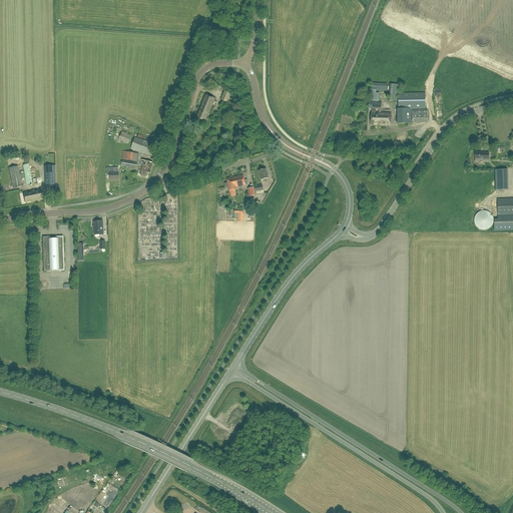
[(387,84),(371,83),(371,88),(376,88),(376,90),(370,89),(369,101),(379,102),(380,93),(377,93),(377,91),(387,92),(387,84)]
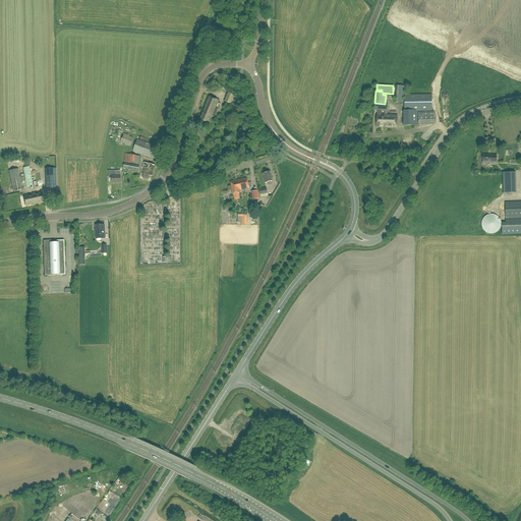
[(405,87),(396,85),(395,103),(403,103),(404,103),(404,111),(403,111),(404,125),(417,125),(417,111),(431,111),(431,95),(405,96),(405,87)]
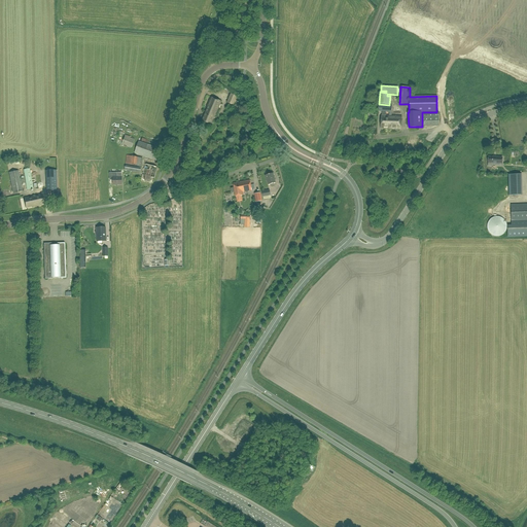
[(237,97),(231,94),(226,103),(233,105),(237,97)]
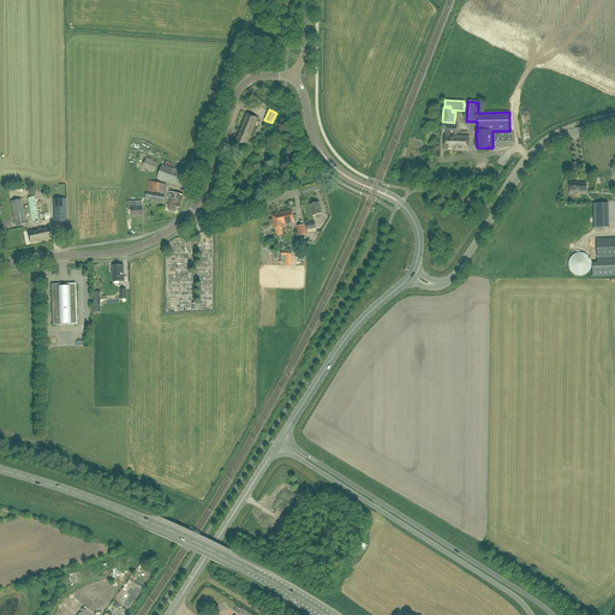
[(257,119),(245,113),(240,125),(242,126),(236,142),(245,147),(250,135),(257,119)]
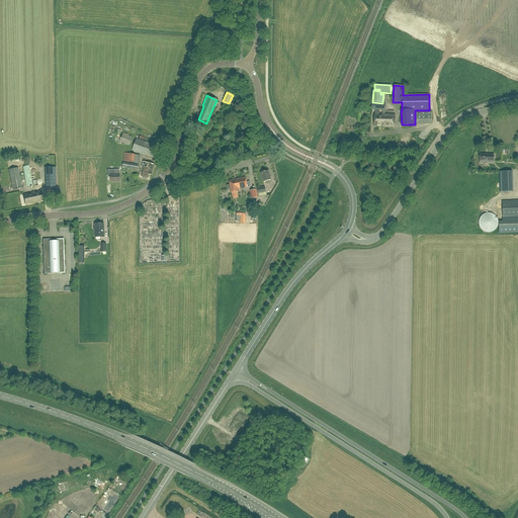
[(385,103),(372,103),(372,109),(382,110),(382,114),(379,113),(379,111),(375,110),(375,113),(374,113),(374,126),(382,127),(394,128),(395,114),(384,114),(385,103)]
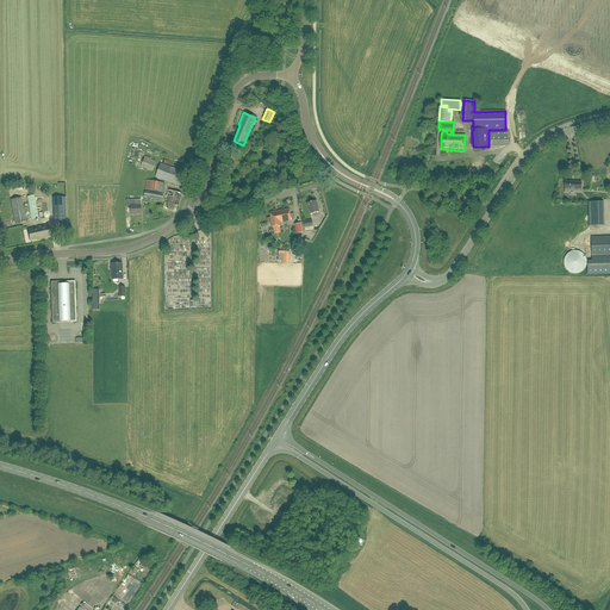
[(508,143),(508,130),(489,131),(490,144),(508,143)]
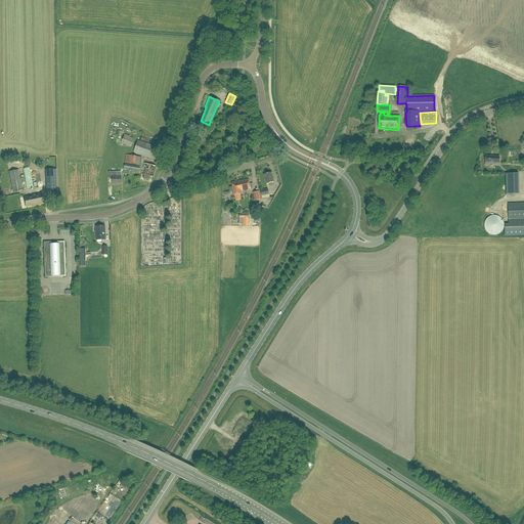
[(134,138),(124,135),(121,144),(131,147),(134,138)]
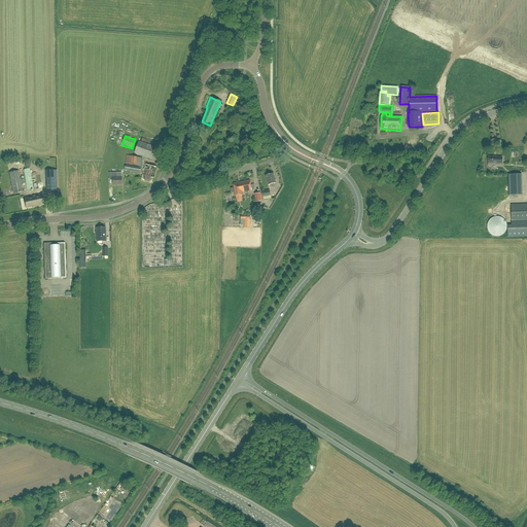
[(162,149),(139,141),(135,153),(157,161),(162,149)]
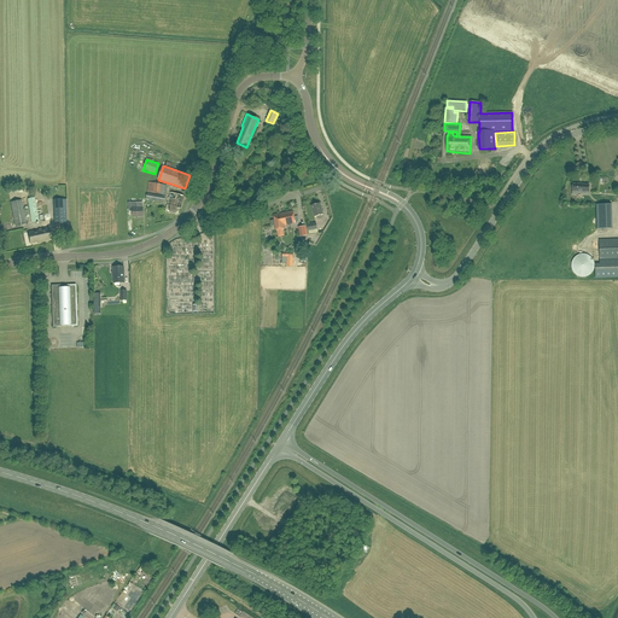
[(168,186),(150,182),(147,192),(165,196),(168,186)]
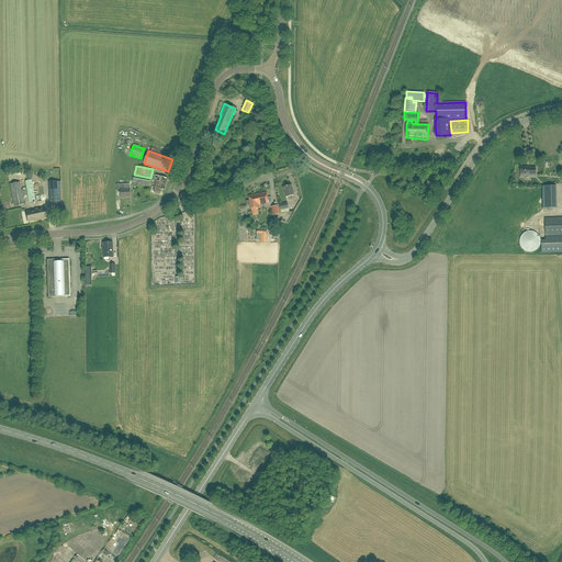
[(536,168),(520,168),(520,173),(520,177),(524,178),(525,176),(536,177),(536,168)]
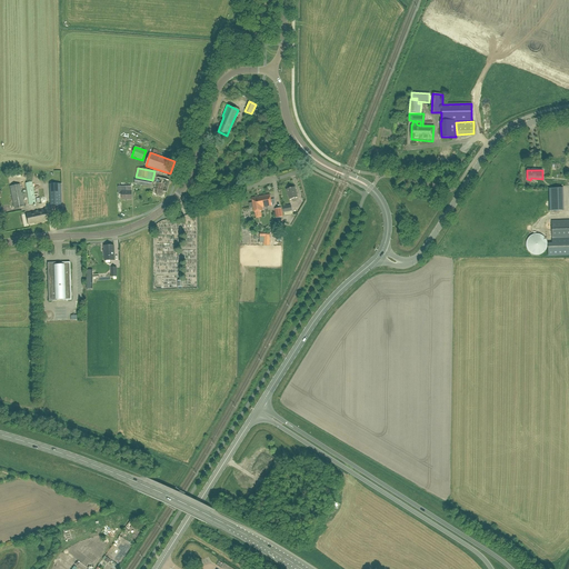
[(152,180),(136,178),(135,185),(151,187),(152,180)]
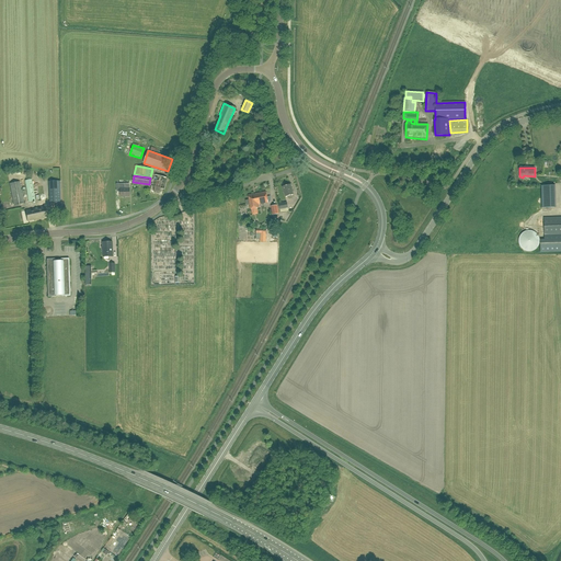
[(168,178),(155,175),(149,193),(162,196),(168,178)]
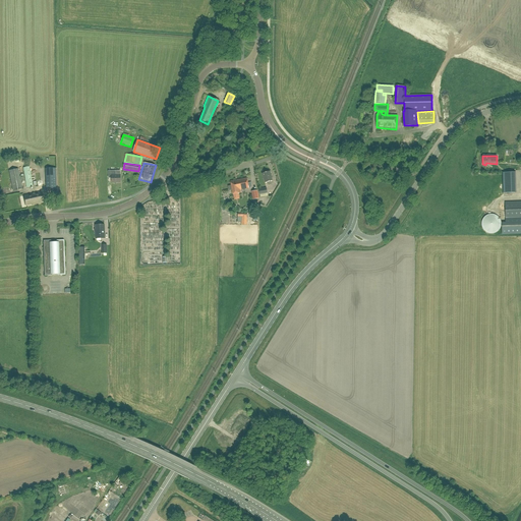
[(33,187),(30,167),(23,168),(26,188),(33,187)]
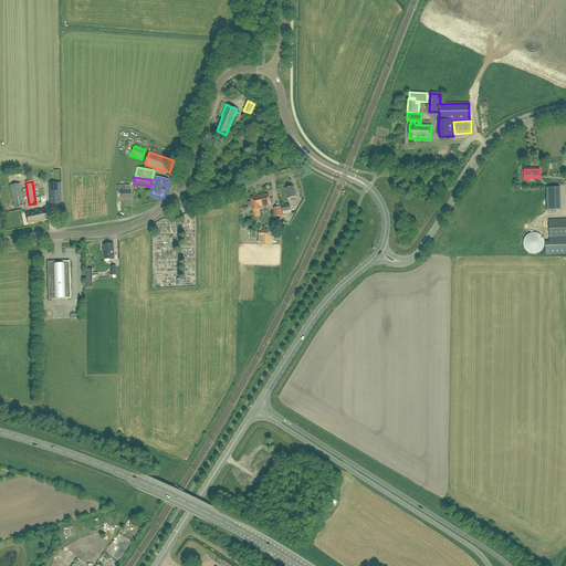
[(61,206),(61,182),(49,184),(50,206),(61,206)]
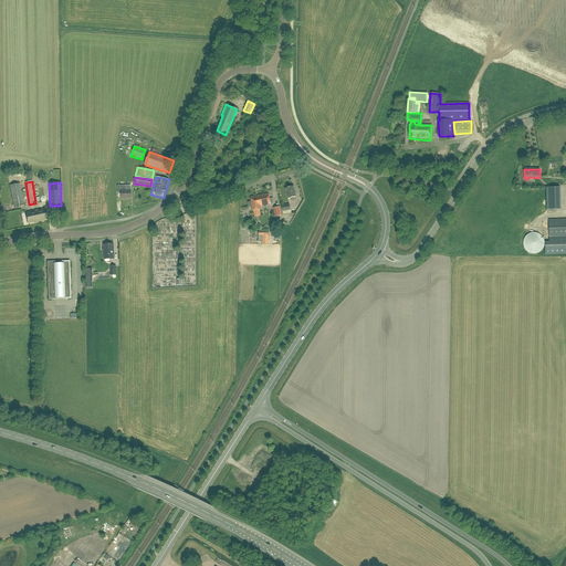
[(20,184),(10,186),(13,208),(24,206),(23,198),(27,198),(25,191),(22,192),(20,184)]
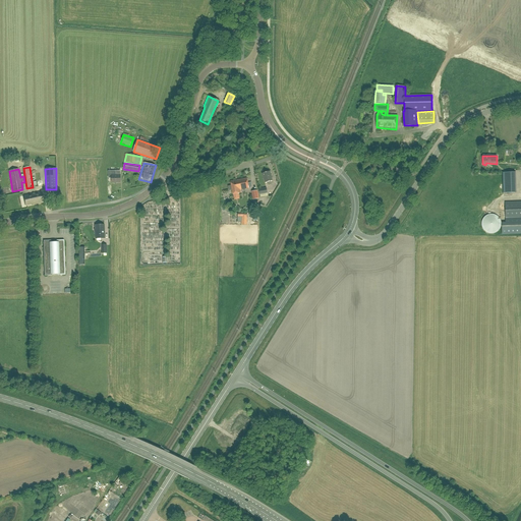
[(272,181),(269,171),(262,174),(265,183),(267,182),(268,185),(271,184),(271,181),(272,181)]
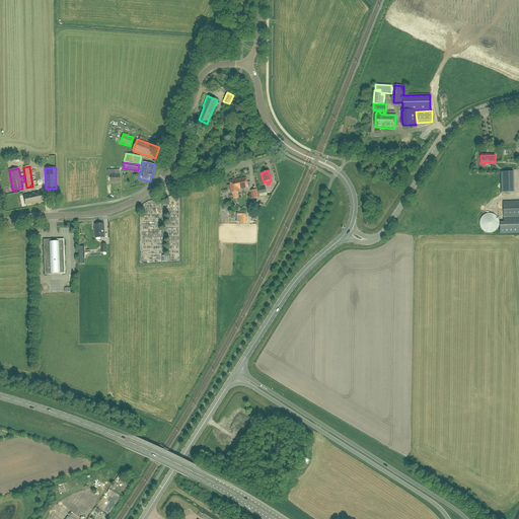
[(120,181),(120,172),(116,172),(116,175),(112,175),(112,182),(120,181)]
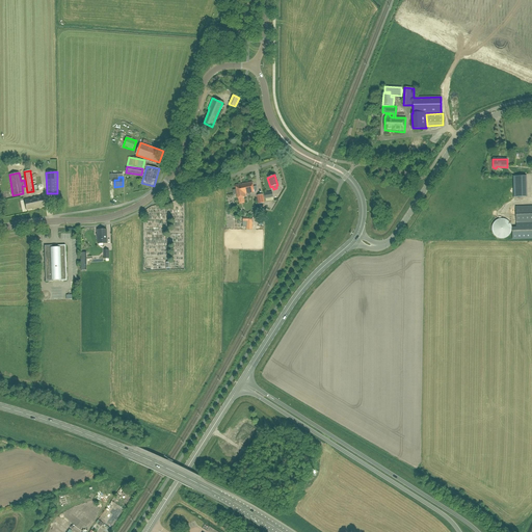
[(524,197),(523,177),(513,177),(513,197),(524,197)]
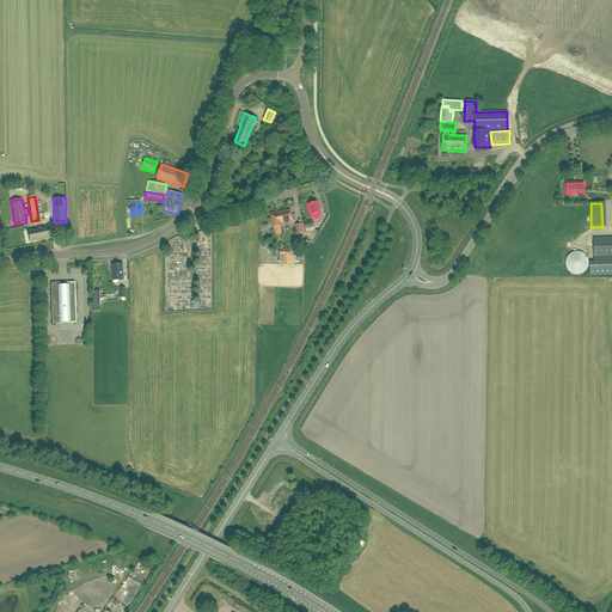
[(271,219),(268,219),(269,222),(271,224),(273,224),(274,230),(275,236),(282,234),(281,228),(282,227),(282,224),(292,221),(291,209),(271,213),(271,219)]
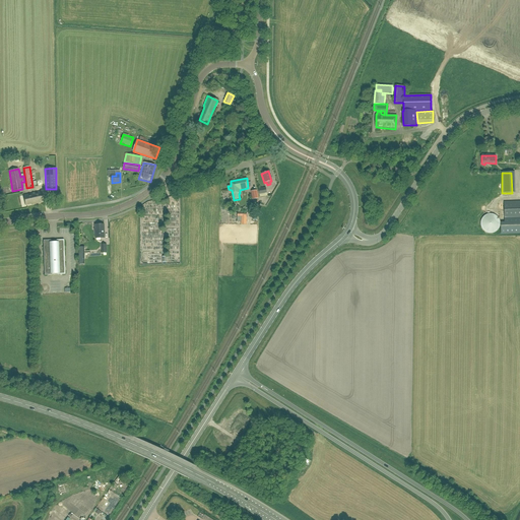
[(267,196),(266,188),(259,189),(260,197),(267,196)]
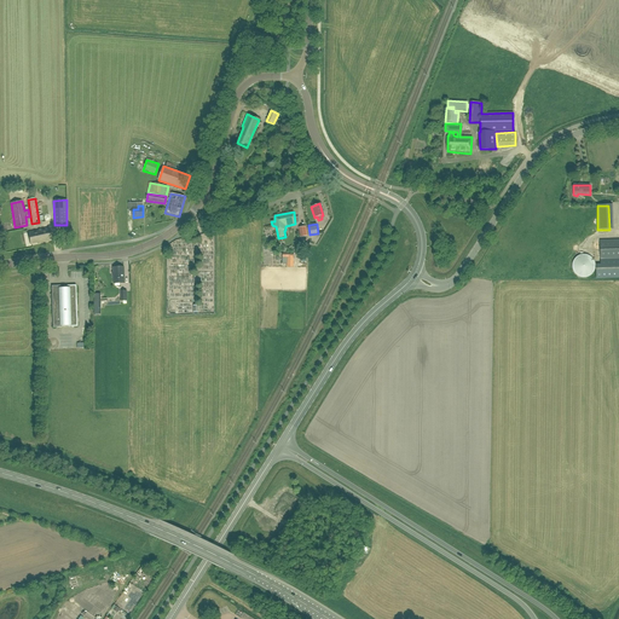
[(51,241),(48,229),(40,230),(40,231),(28,233),(30,244),(36,243),(38,243),(51,241)]
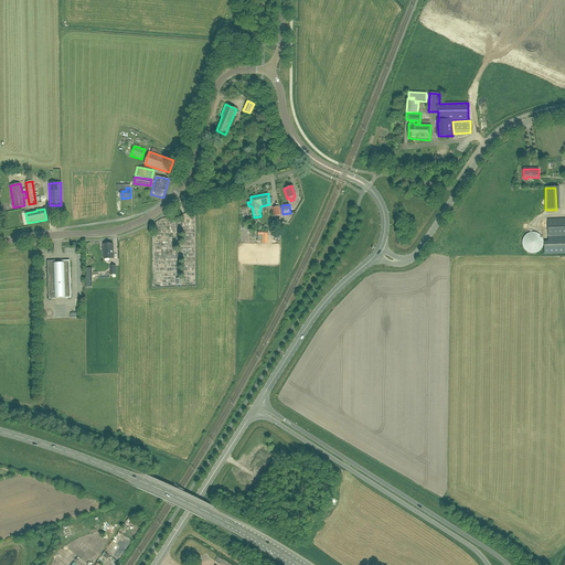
[(564,219),(547,220),(548,242),(544,242),(544,254),(564,253),(564,219)]
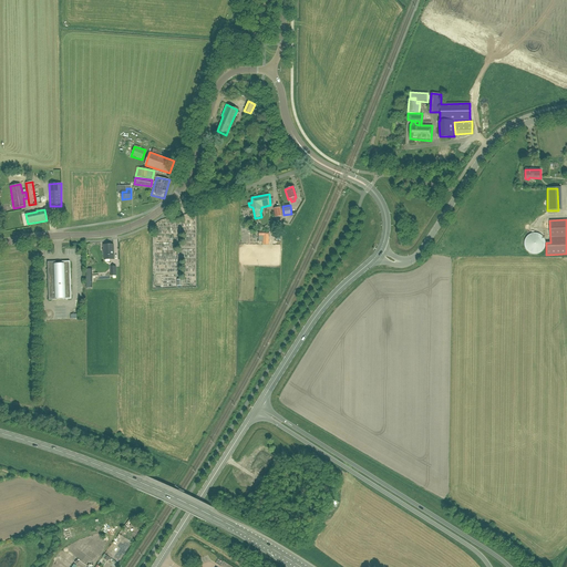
[(269,232),(258,232),(258,241),(263,241),(263,245),(269,245),(269,232)]
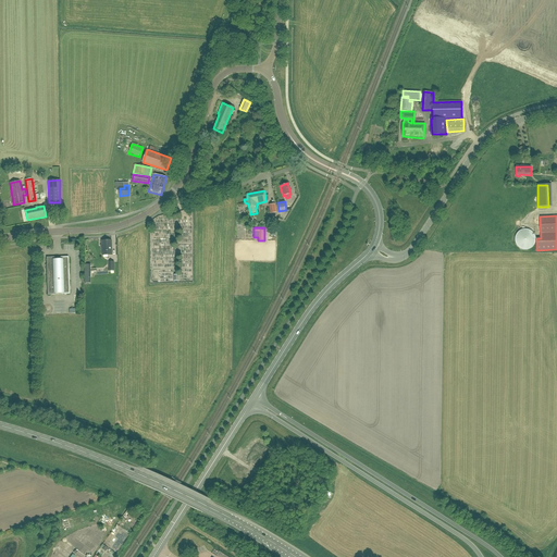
[(515,239),(515,240),(515,242),(516,242),(516,243),(516,244),(516,245),(517,245),(517,246),(518,246),(518,247),(519,247),(519,248),(520,248),(520,249),(521,249),(522,249),(523,249),(523,250),(524,250),(525,250),(527,250),(527,249),(528,249),(529,249),(530,249),(531,248),(532,248),(532,247),(533,247),(533,246),(534,246),(534,245),(534,244),(535,244),(535,243),(535,242),(535,240),(535,239),(535,238),(535,237),(535,236),(534,235),(534,234),(533,233),(533,232),(532,232),(531,231),(530,231),(530,230),(529,230),(528,230),(527,230),(525,230),(524,230),(523,230),(522,230),(521,230),(521,231),(520,231),(519,231),(519,232),(518,232),(518,233),(517,233),(517,234),(516,235),(516,236),(516,237),(515,237),(515,238),(515,239)]
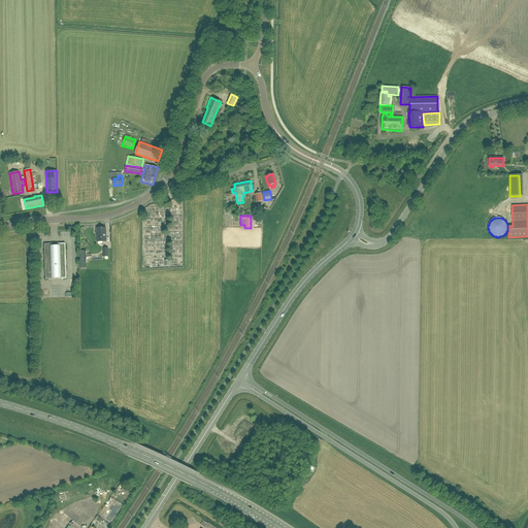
[(106,241),(106,228),(97,228),(97,242),(106,241)]
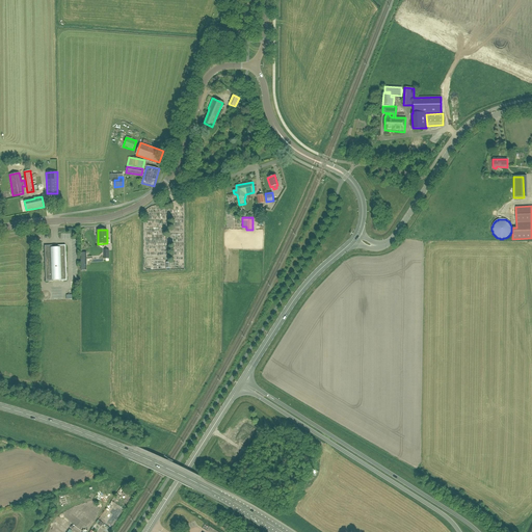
[(64,263),(64,246),(58,246),(58,248),(51,248),(51,246),(45,246),(46,281),(52,281),(52,280),(59,280),(65,280),(64,269),(63,269),(63,263),(64,263)]
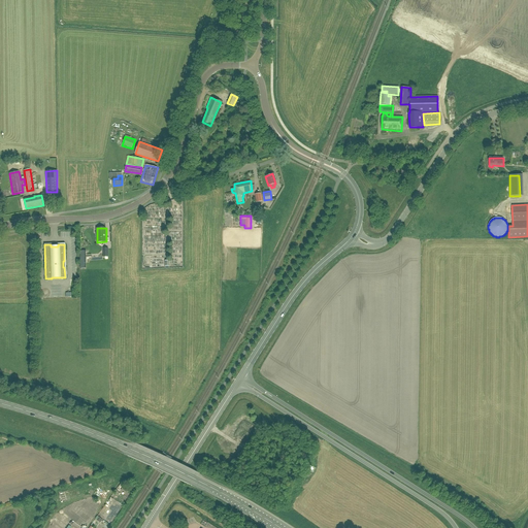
[(54,523),(65,527),(67,525),(69,526),(72,519),(67,517),(66,520),(64,519),(63,521),(56,518),(54,523)]
